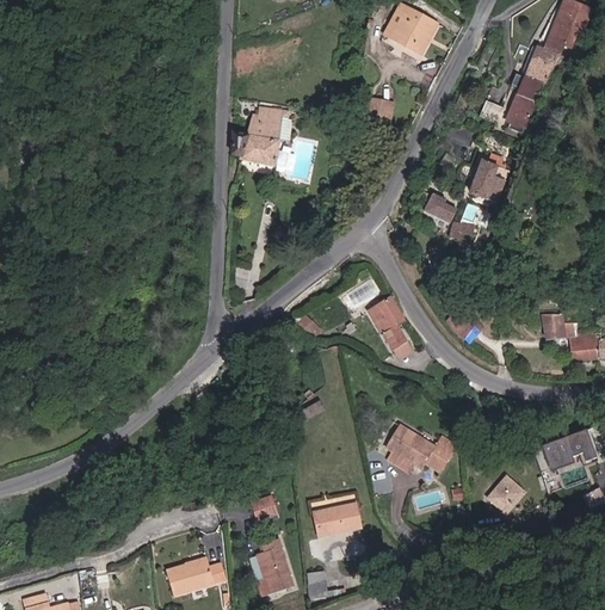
[(592,7),(574,0),(561,0),(543,48),(559,54),(562,45),(569,48),(575,32),(581,35),(592,7)]
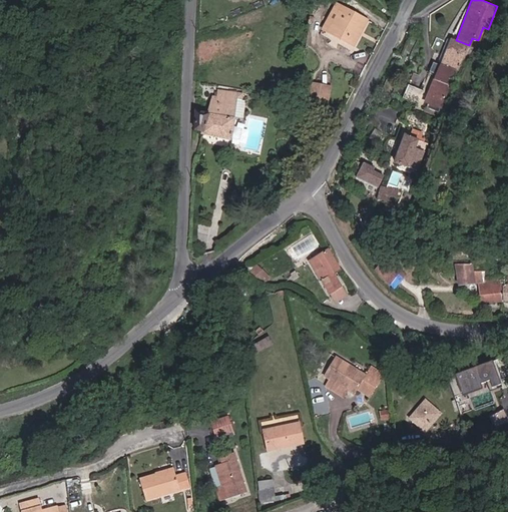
[(320,32),(351,48),(364,20),(334,5),(320,32)]
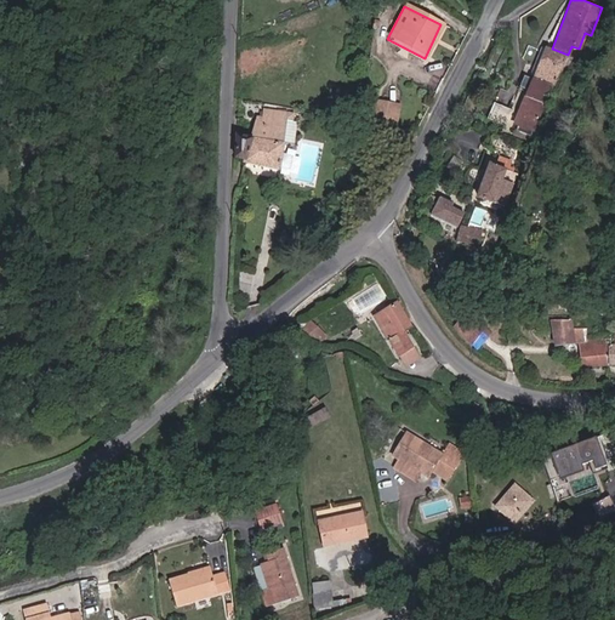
[(568,55),(552,49),(545,45),(533,77),(553,86),(571,56),(568,55)]
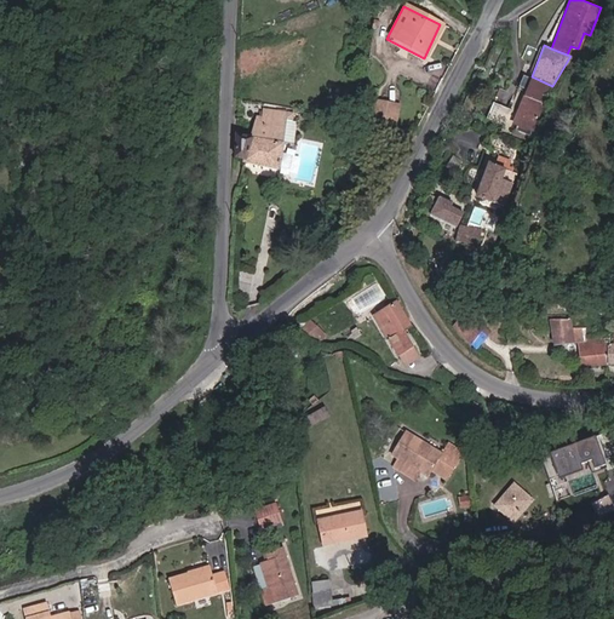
[(552,86),(532,76),(512,122),(534,131),(552,86)]
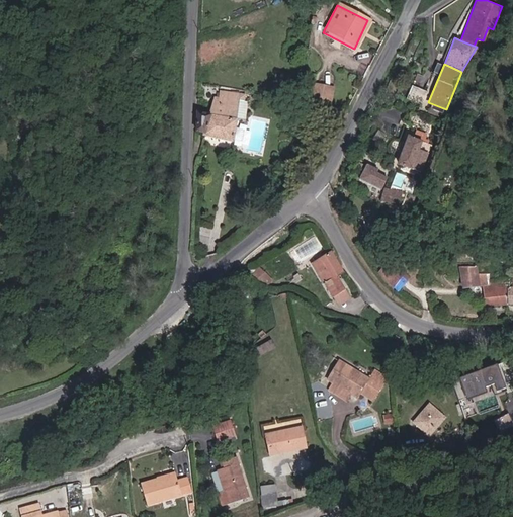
[(313,82),(310,96),(330,100),(332,85),(313,82)]
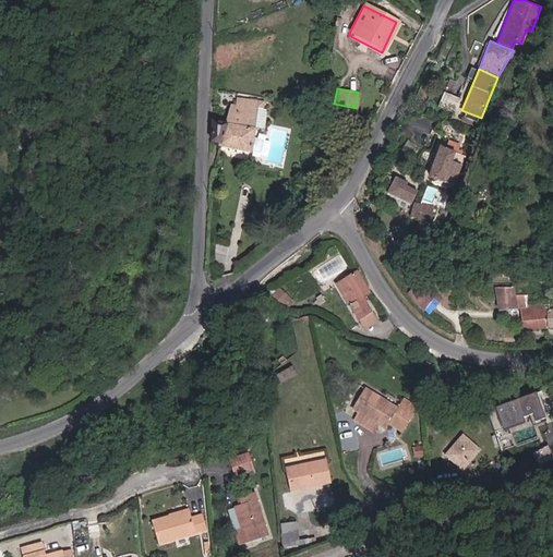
[(452,108),(456,98),(443,94),(440,103),(452,108)]
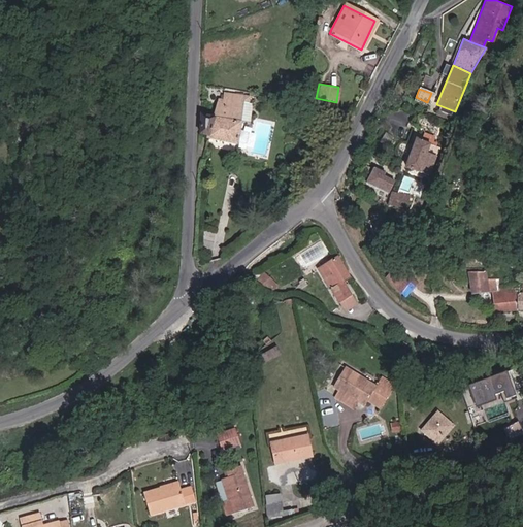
[(238,141),(246,93),(225,91),(224,97),(218,96),(215,113),(203,112),(201,133),(208,134),(207,137),(238,141)]
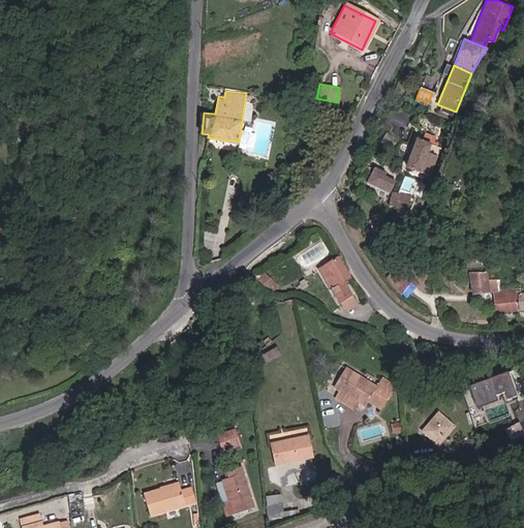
[(438,149),(436,148),(438,144),(433,142),(435,138),(425,134),(422,142),(417,140),(405,167),(427,177),(438,149)]
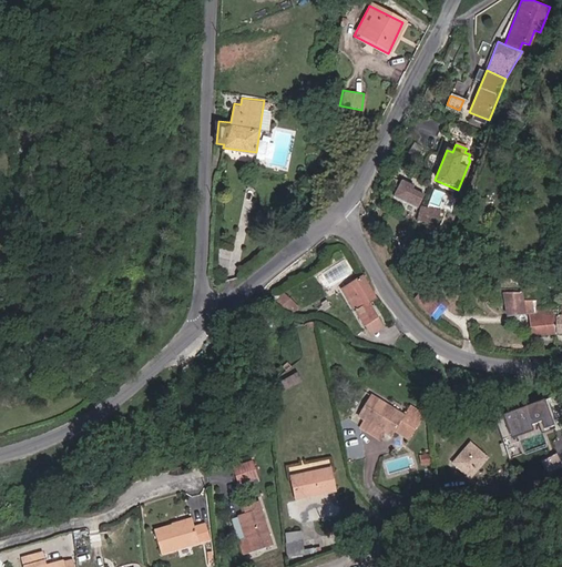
[(418,208),(423,195),(410,189),(412,183),(399,179),(392,195),(418,208)]
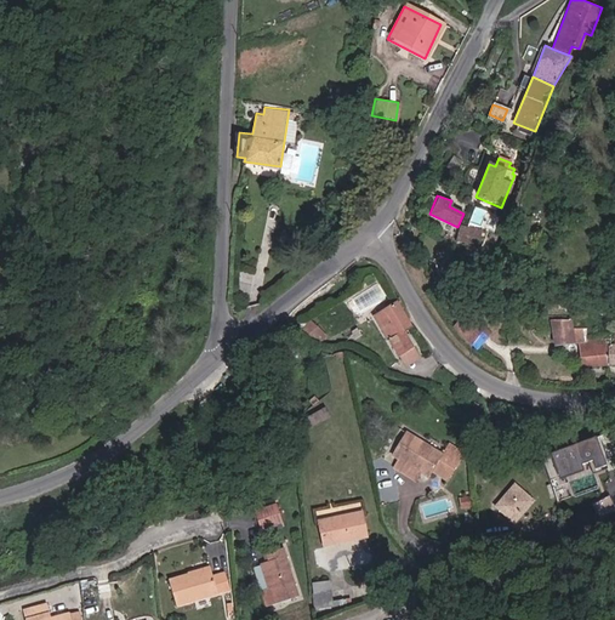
[(467,243),(477,244),(479,229),(460,226),(457,240),(467,243)]
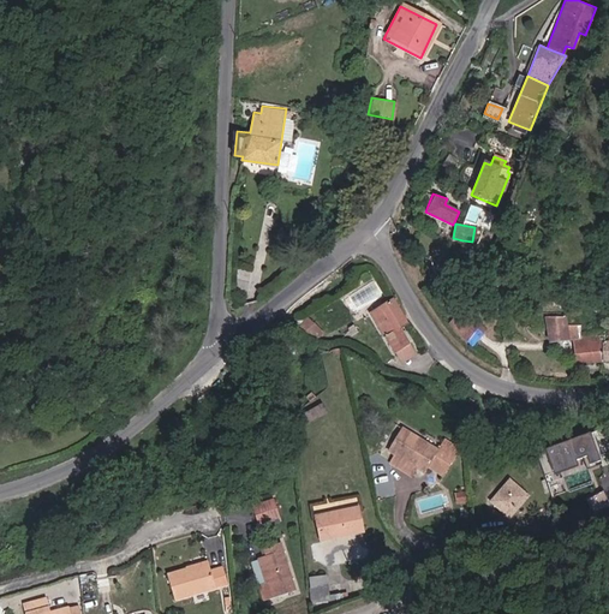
[(368,278),(344,293),(352,308),(377,292),(368,278)]
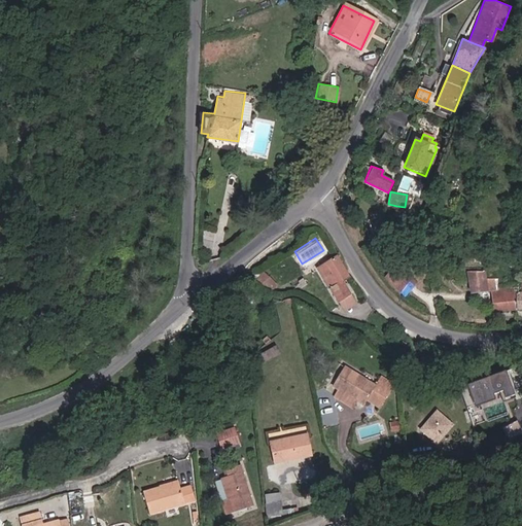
[(337,254),(316,267),(340,310),(356,301),(344,278),(348,275),(337,254)]
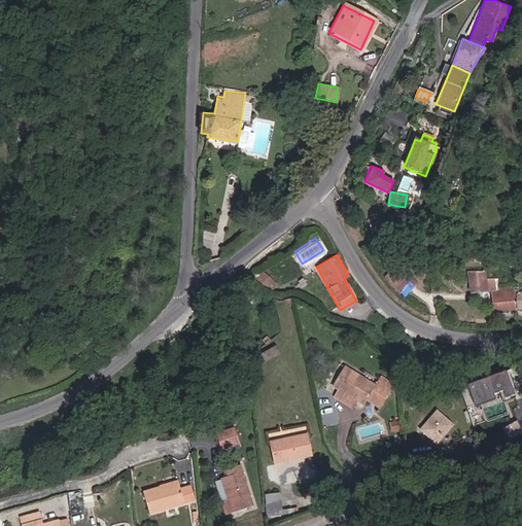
[(267,264),(269,269),(279,264),(277,258),(267,264)]
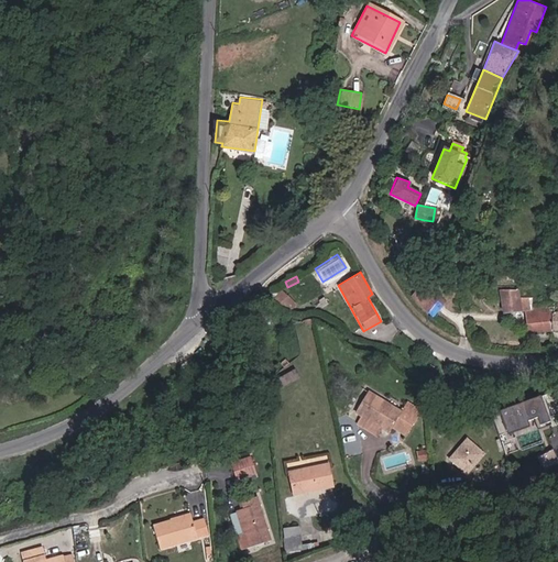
[(424,283),(412,296),(434,316),(445,302),(424,283)]
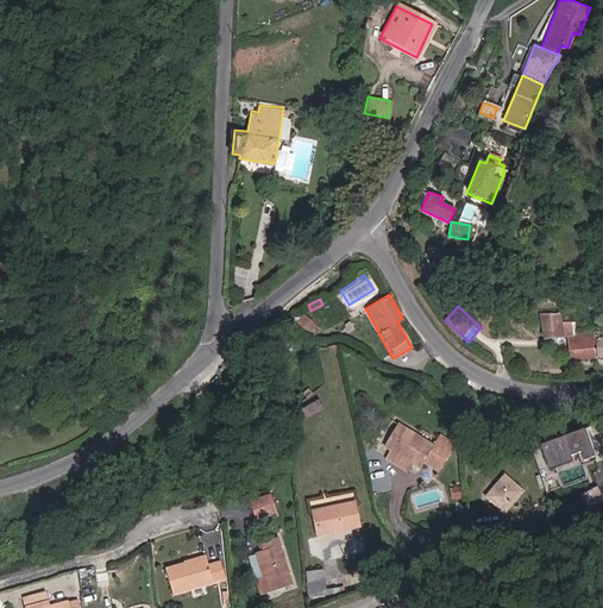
[(597,356),(596,337),(584,338),(584,330),(575,330),(573,323),(563,323),(561,313),(545,313),(546,339),(570,338),(571,357),(597,356)]
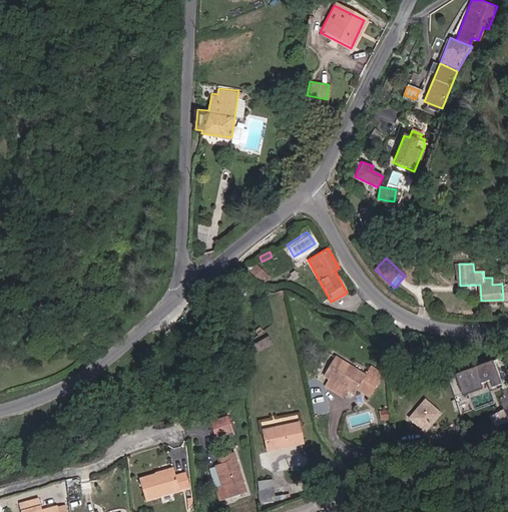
[(168,315),(164,319),(168,323),(172,319),(168,315)]
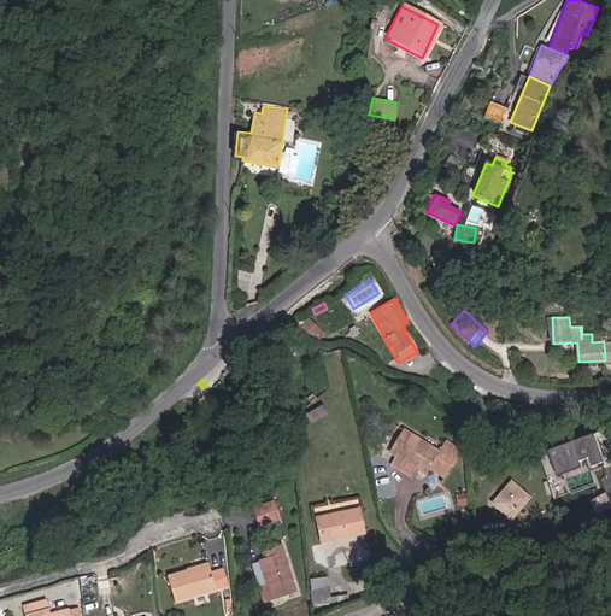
[(293,426),(298,435),(323,423),(317,414),(293,426)]
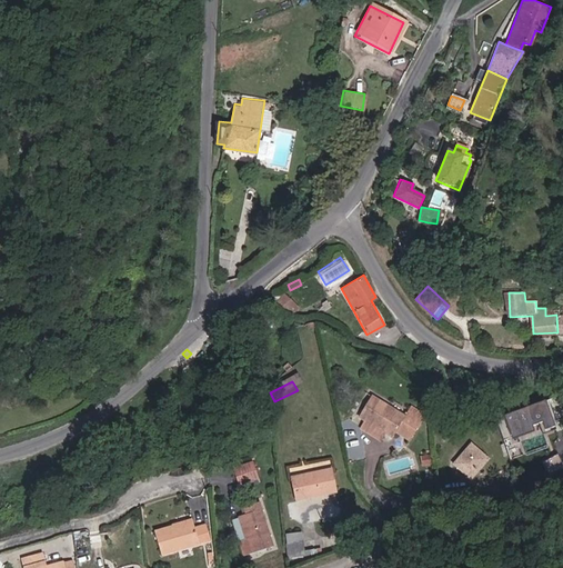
[(409,404),(402,414),(370,392),(355,414),(363,418),(359,426),(379,439),(384,430),(391,435),(394,430),(406,439),(423,414),(409,404)]
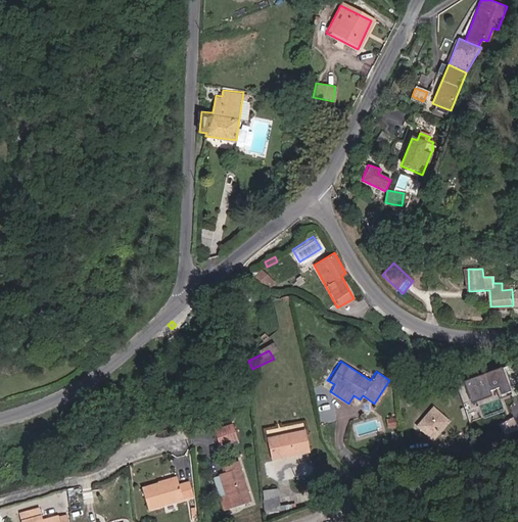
[(503,368),(462,380),(473,416),(498,409),(493,396),(510,391),(503,368)]
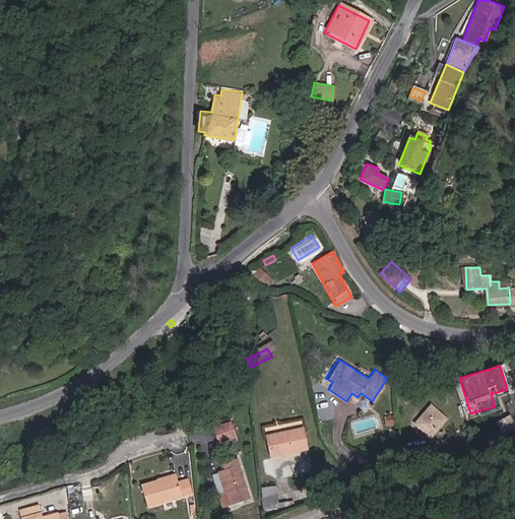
[(444,416),(430,403),(413,422),(429,435),(444,416)]
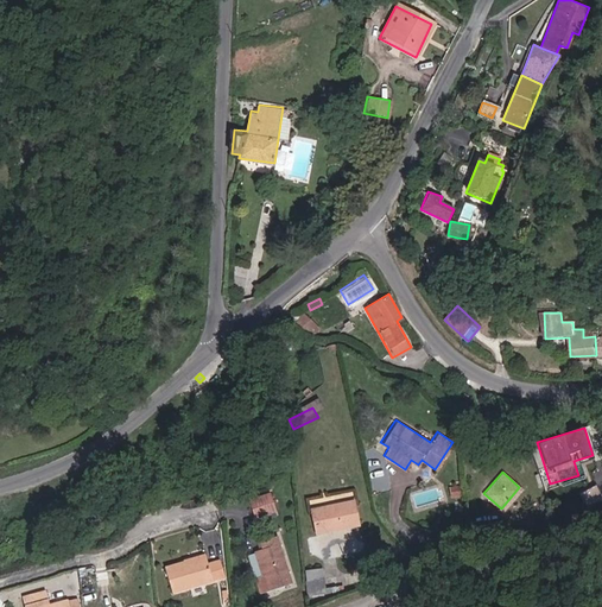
[(582,505),(600,495),(593,482),(575,491),(582,505)]
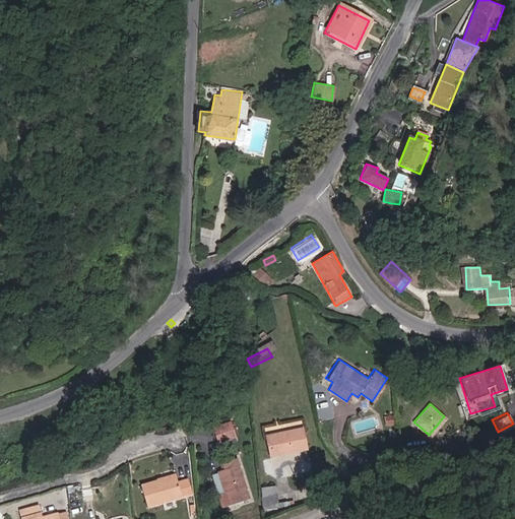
[(217,441),(234,435),(230,422),(213,427),(217,441)]
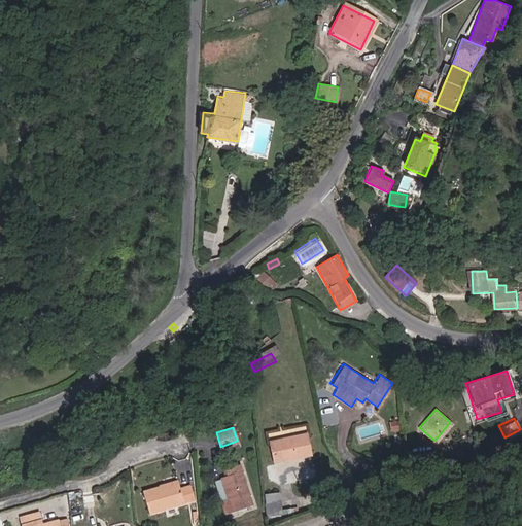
[(270,441),(275,460),(311,452),(306,432),(270,441)]
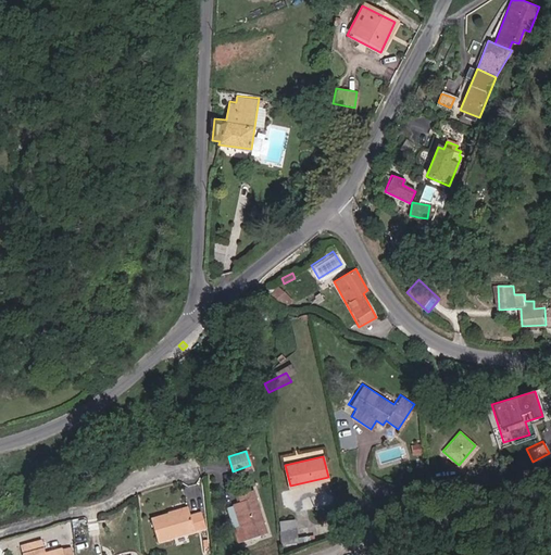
[(251,489),(236,493),(238,501),(234,503),(240,524),(233,527),(238,540),(265,531),(251,489)]
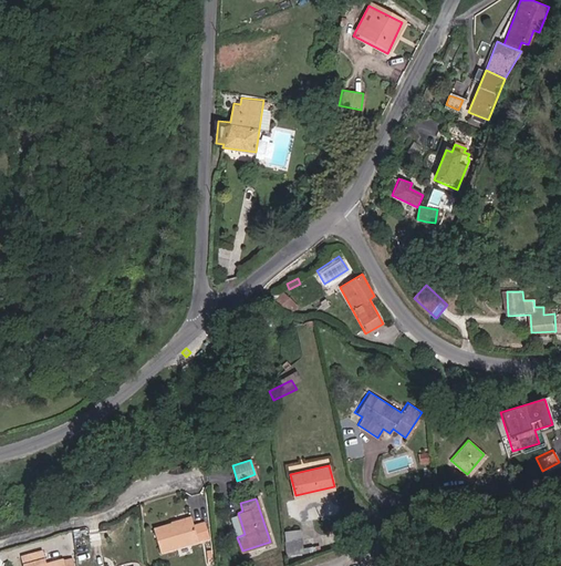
[(172,527),(193,521),(191,518),(170,524),(172,527)]
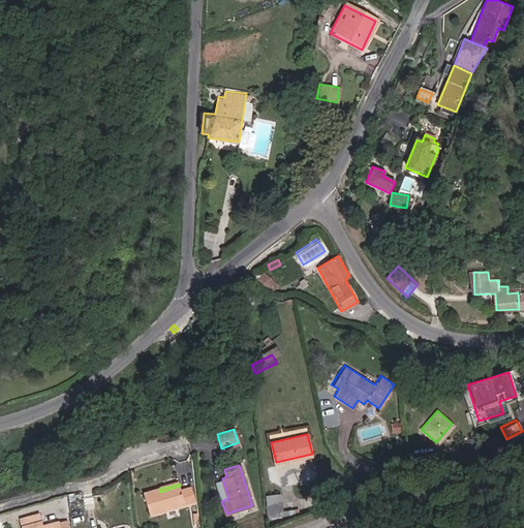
[(195,501),(192,488),(181,491),(180,486),(160,492),(159,489),(145,492),(150,515),(185,506),(185,504),(195,501)]
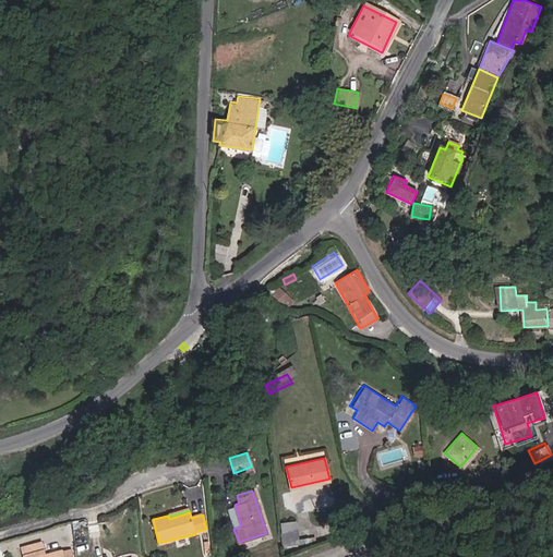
[(296,544),(293,530),(278,533),(281,547),(296,544)]
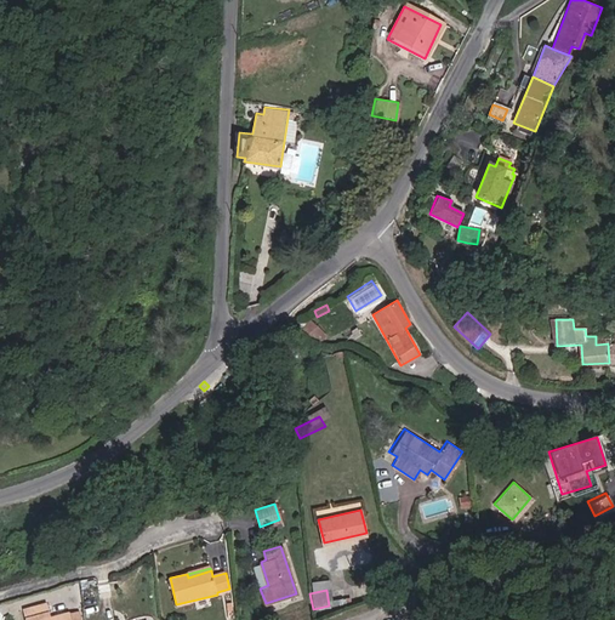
[(68,619),(67,613),(47,618),(44,602),(23,608),(26,619),(68,619)]
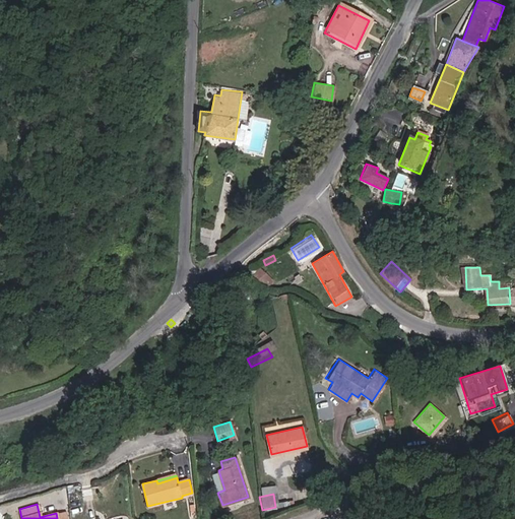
All buildings are outlined.
